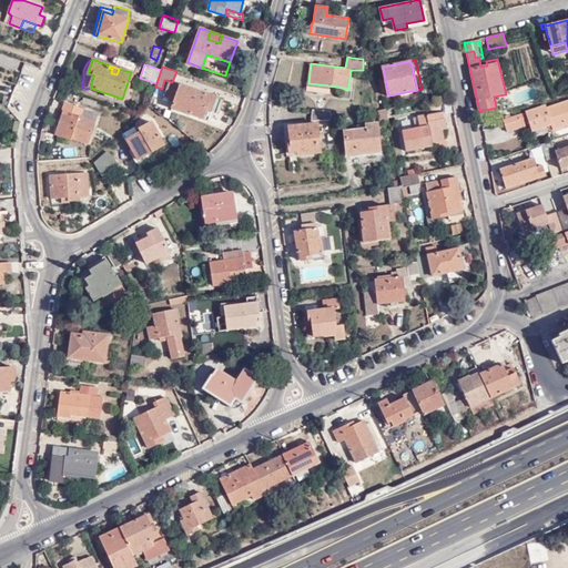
[(180,85),(172,82),(169,81),(165,93),(164,95),(171,98),(175,99),(173,103),(172,108),(211,121),(213,113),(215,113),(221,99),(216,97),(217,97),(181,83),(180,85)]
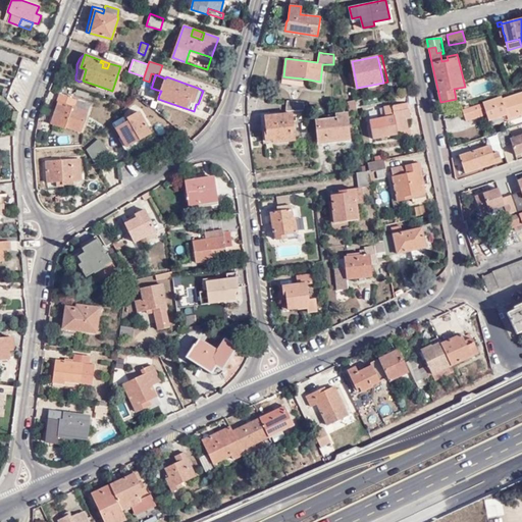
[(302,86),(303,79),(283,76),(282,83),(302,86)]
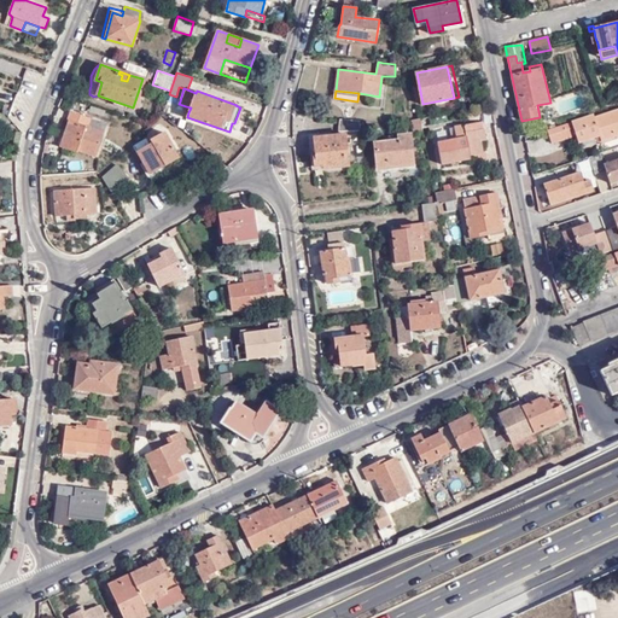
[(601,140),(617,133),(617,110),(595,118),(594,115),(572,123),(576,135),(578,143),(599,135),(601,140)]
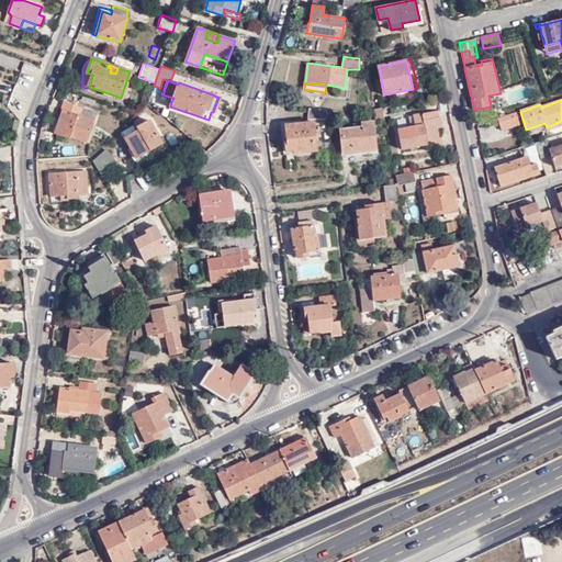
[(62,122),(59,122),(55,134),(69,138),(70,136),(87,142),(97,113),(64,102),(62,110),(63,110),(66,111),(62,122)]
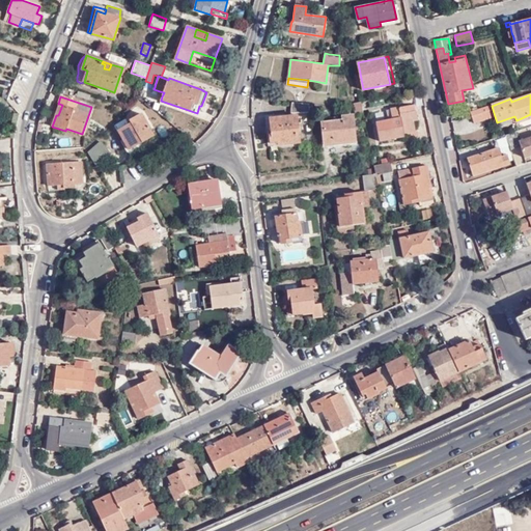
[(310,115),(309,103),(291,102),(290,112),(310,115)]
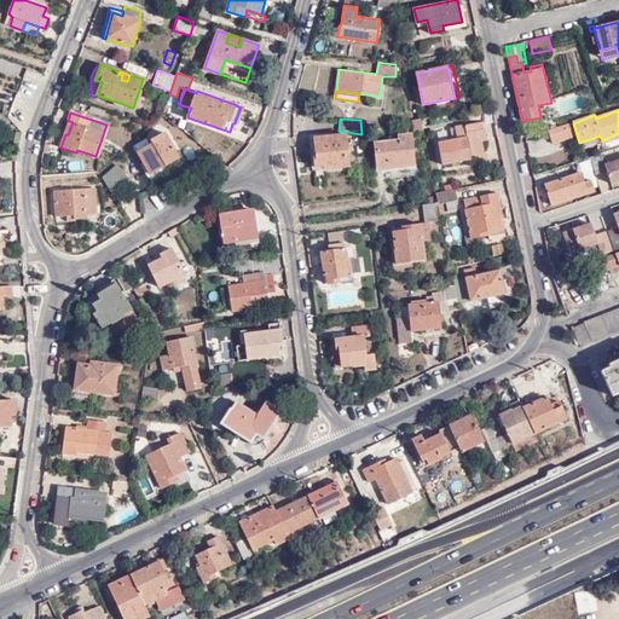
[(423,129),(421,119),(412,120),(415,132),(423,129)]
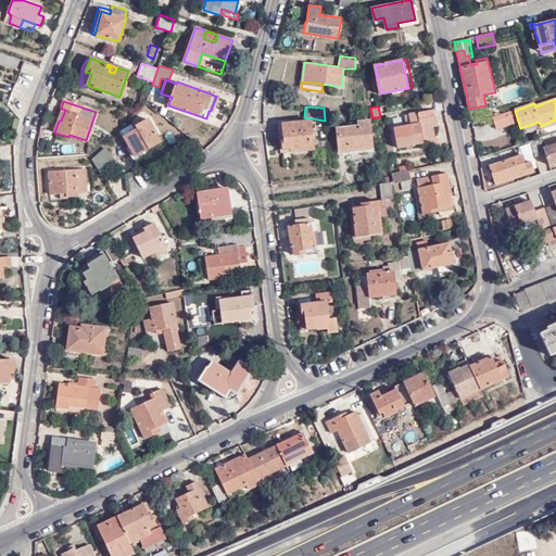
[(415,139),(421,138),(433,136),(432,125),(438,124),(433,109),(408,114),(411,124),(393,127),(396,148),(415,143),(415,139)]
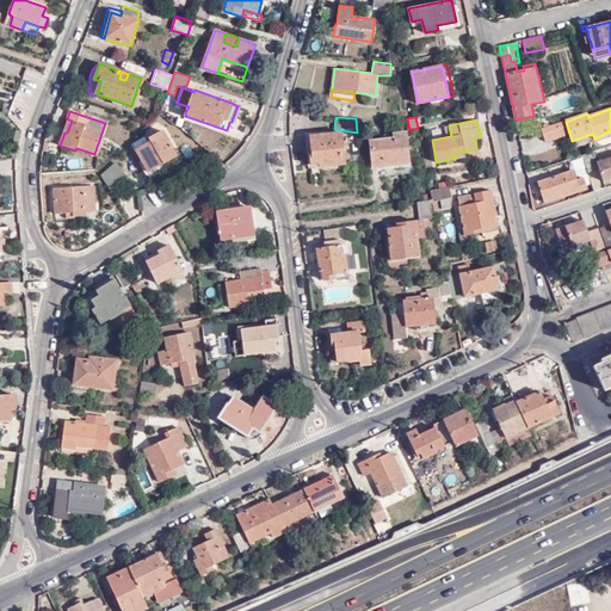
[(557,124),(561,136),(569,134),(566,122),(557,124)]
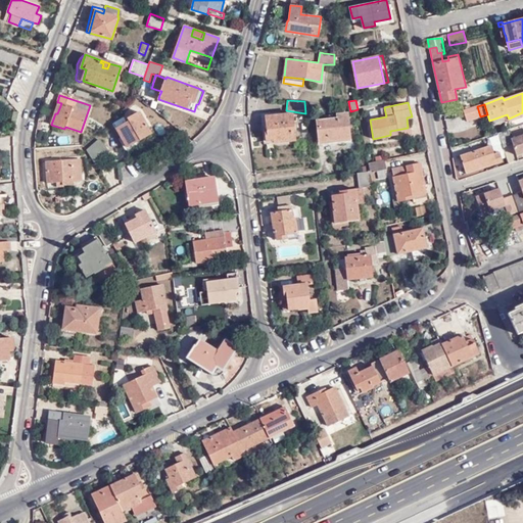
[(477,106),(463,111),(466,122),(480,116),(477,106)]
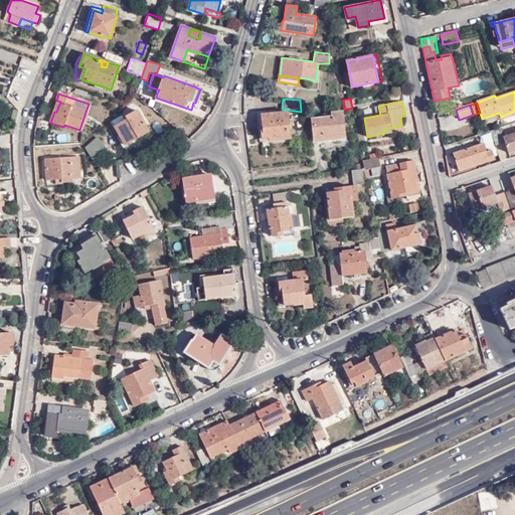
[(49,120),(52,109),(43,107),(40,118),(49,120)]
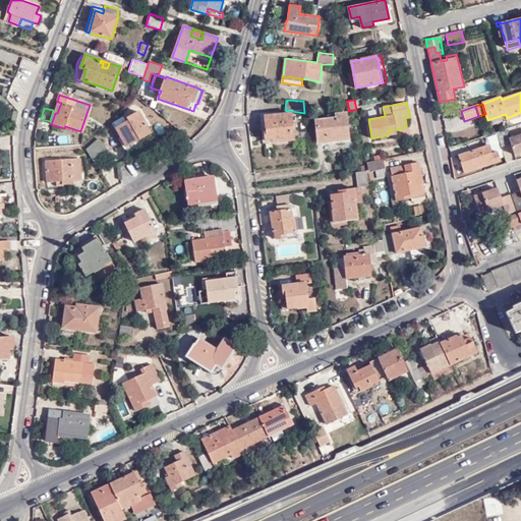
[(134,137),(136,141),(151,133),(138,111),(126,118),(128,120),(115,128),(124,141),(125,143),(134,137)]
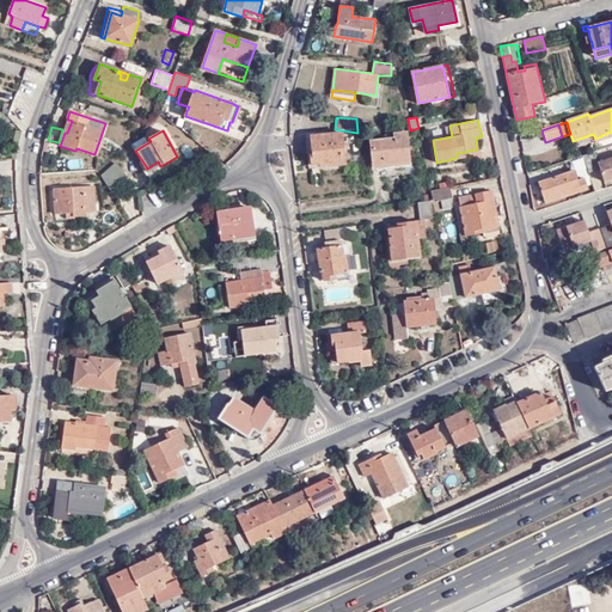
[(343,133),(311,135),(313,151),(311,152),(312,165),(320,164),(322,167),(347,164),(343,133)]
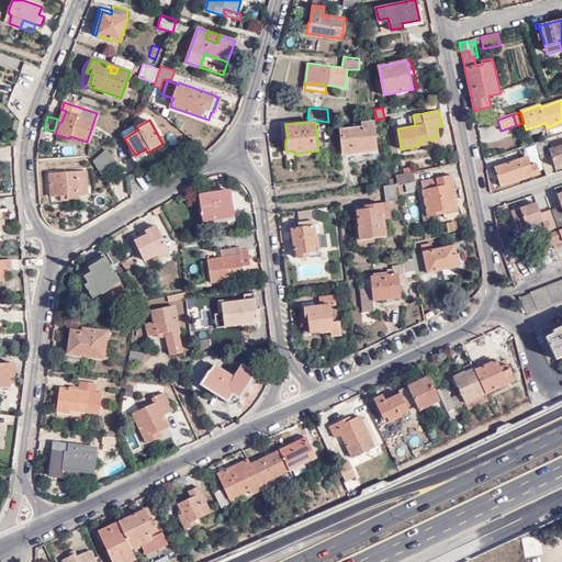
[(362,127),(340,130),(344,154),(375,149),(373,122),(361,123),(362,127)]
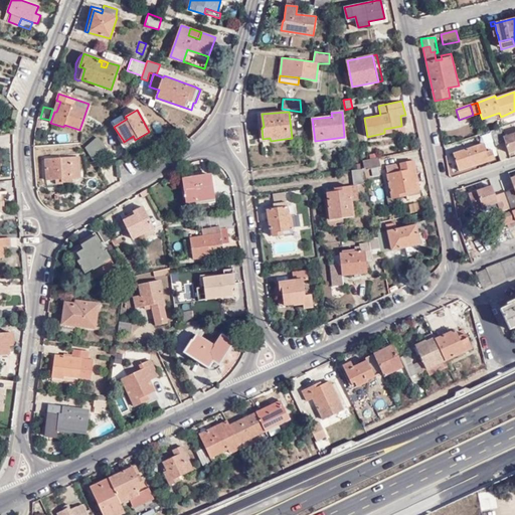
[(514,133),(504,137),(500,128),(491,131),(496,145),(505,142),(509,153),(514,150),(514,133)]
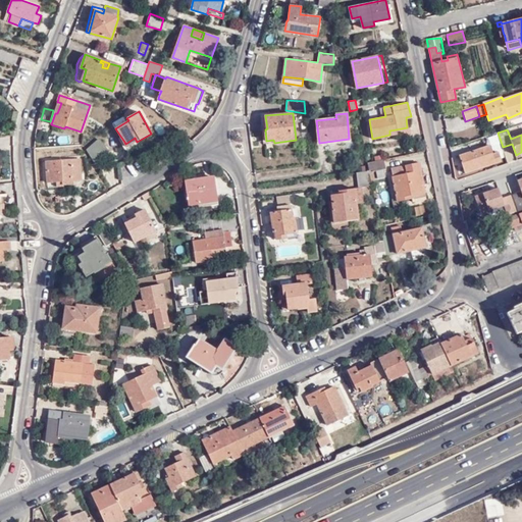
[(135,143),(137,142),(135,138),(125,144),(124,142),(121,144),(124,148),(125,149),(129,149),(135,143)]
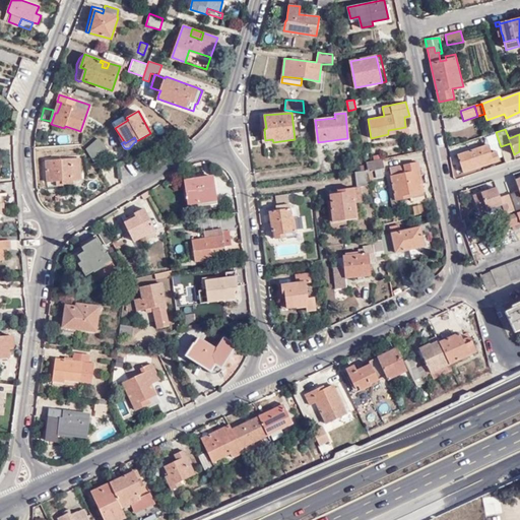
[(99,139),(86,149),(94,161),(108,150),(99,139)]
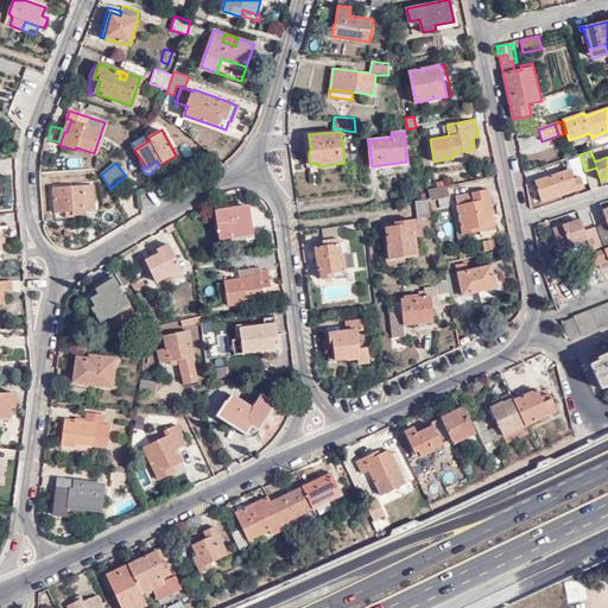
[(581,177),(578,177),(574,178),(572,175),(571,170),(536,182),(542,202),(584,189),(581,177)]
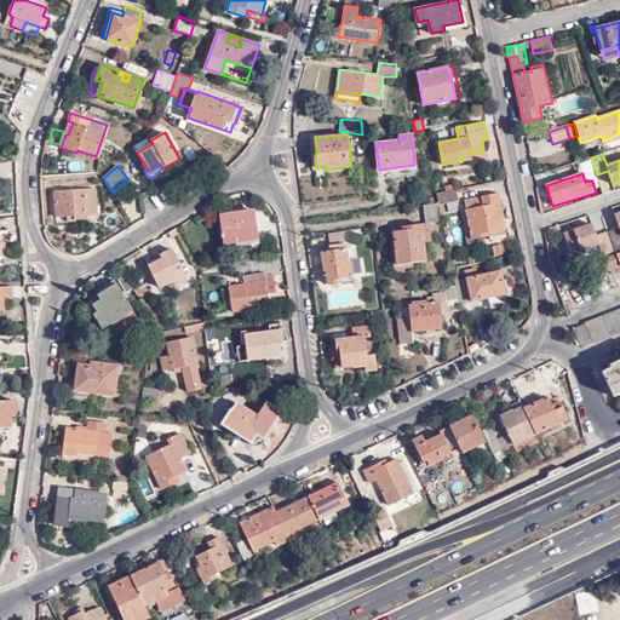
[(461,199),(459,188),(436,193),(438,202),(441,217),(448,216),(446,202),(461,199)]
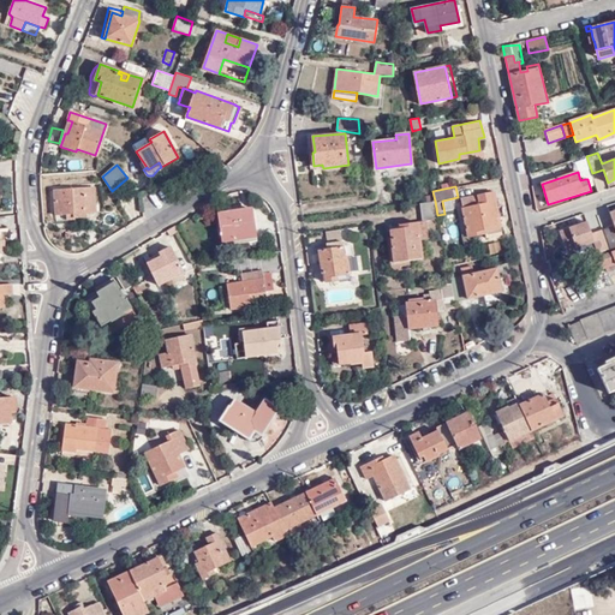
[(76,213),(76,218),(85,216),(85,213),(95,212),(94,187),(54,191),(55,215),(66,214),(76,213)]
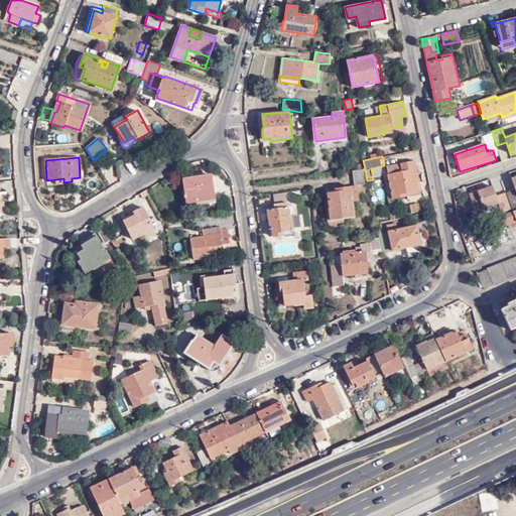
[(388,174),(393,195),(394,199),(395,199),(408,196),(408,199),(422,196),(415,160),(401,163),(403,170),(398,171),(396,164),(389,166),(390,173),(388,174)]
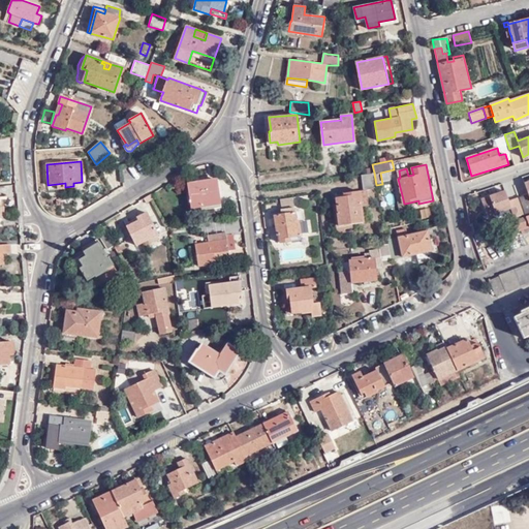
[(377,188),(376,185),(374,173),(362,175),(363,190),(343,192),(343,195),(336,197),(337,204),(339,225),(353,223),(364,222),(362,207),(370,205),(368,190),(377,188)]
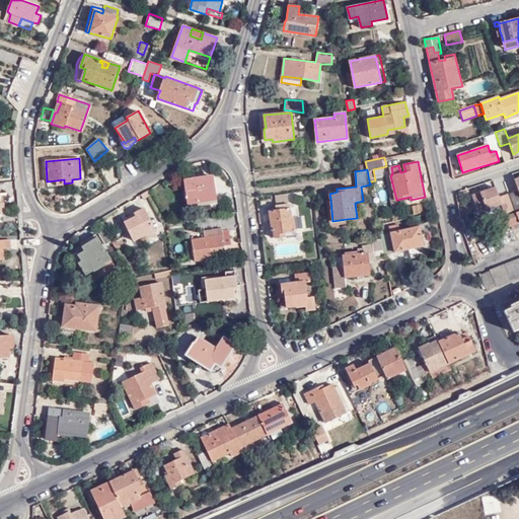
[(188,203),(217,199),(213,175),(184,179),(188,203)]
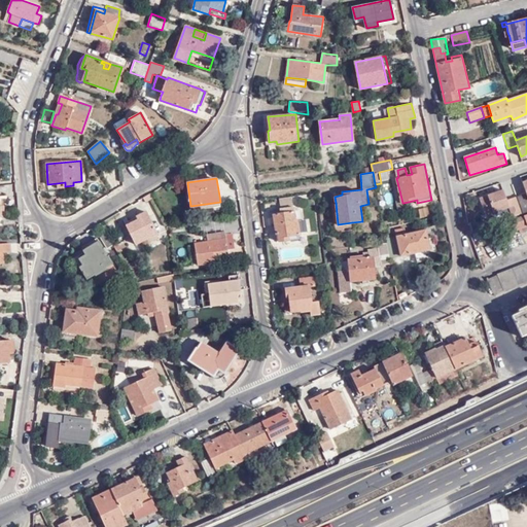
[(526,194),(517,197),(523,214),(526,212),(526,181),(523,182),(526,194)]
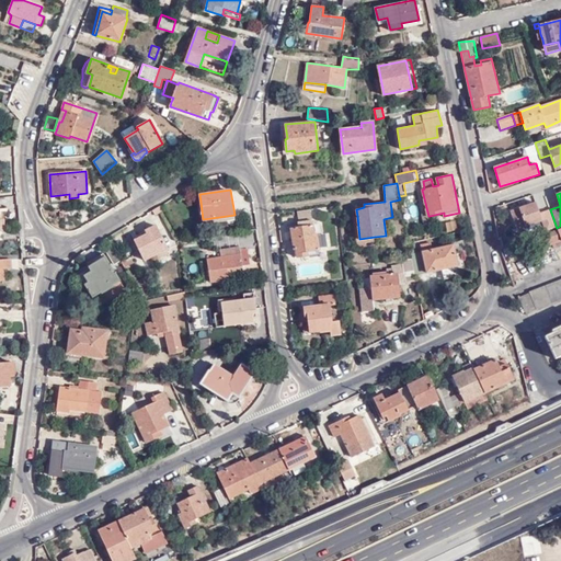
[(549,231),(557,228),(550,209),(540,214),(536,203),(511,212),(517,230),(542,220),(547,232),(549,231)]
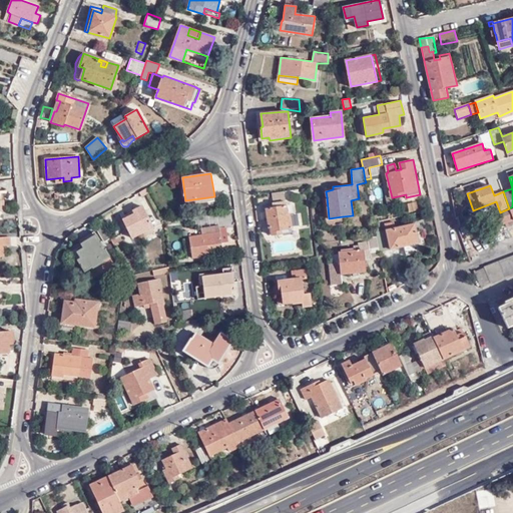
[(267,208),(270,227),(271,226),(273,234),(282,233),(282,229),(293,227),(291,213),(288,214),(287,205),(290,205),(289,201),(286,201),(285,191),(273,192),(274,203),(275,207),(267,208)]
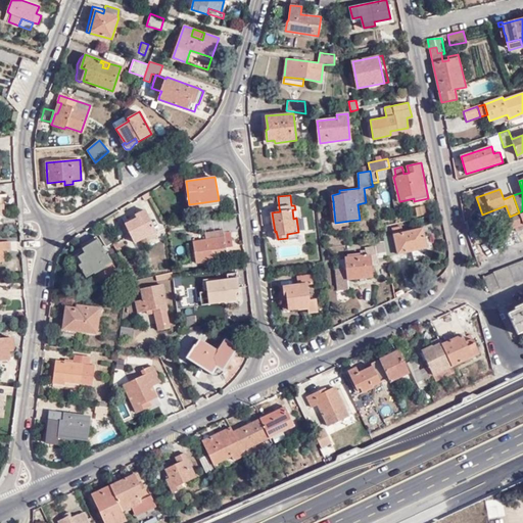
[(219,204),(219,200),(189,204),(190,208),(219,204)]
